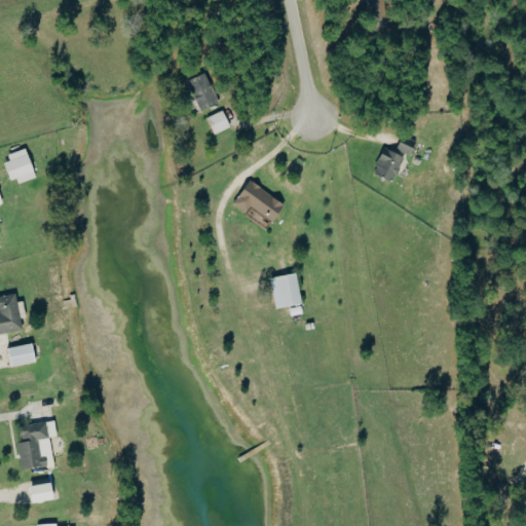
[(187,80),(196,111),(216,106),(207,74),(187,80)]
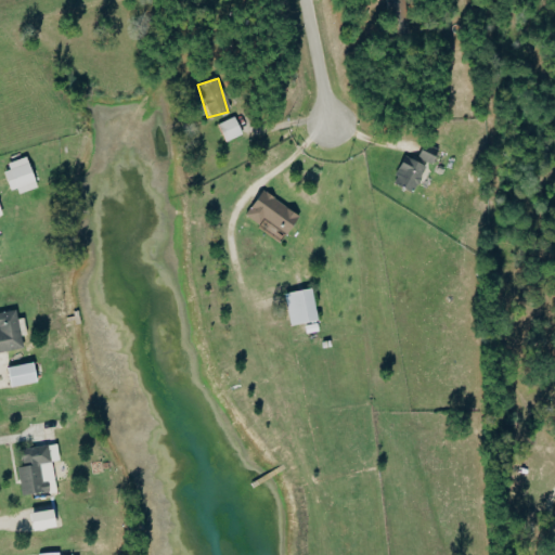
[(224,143),(242,136),(233,118),(217,126),(224,143)]
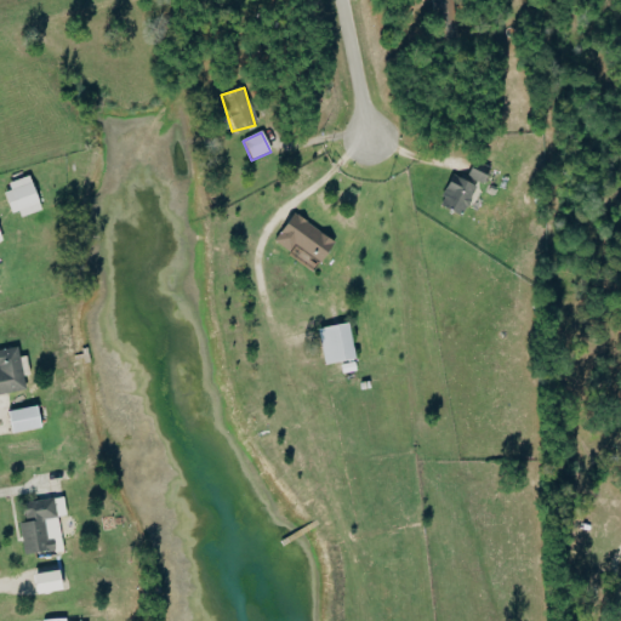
[(478,188),(488,167),(473,160),(463,181),(478,188)]
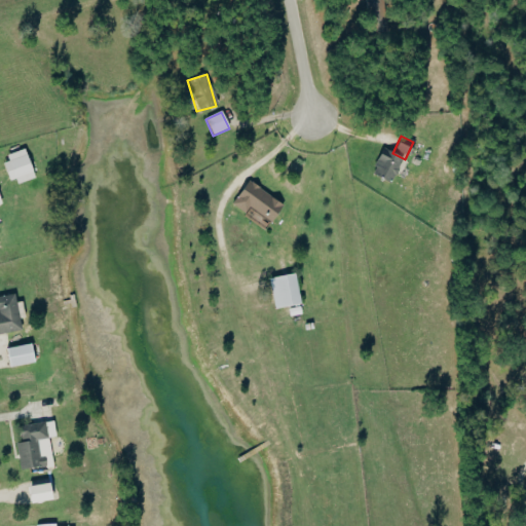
[(402,157),(381,149),(371,176),(391,184),(402,157)]
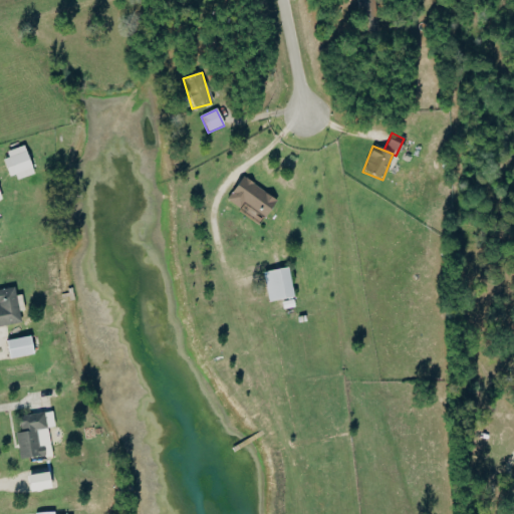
[(33,174),(23,147),(2,155),(12,182),(33,174)]
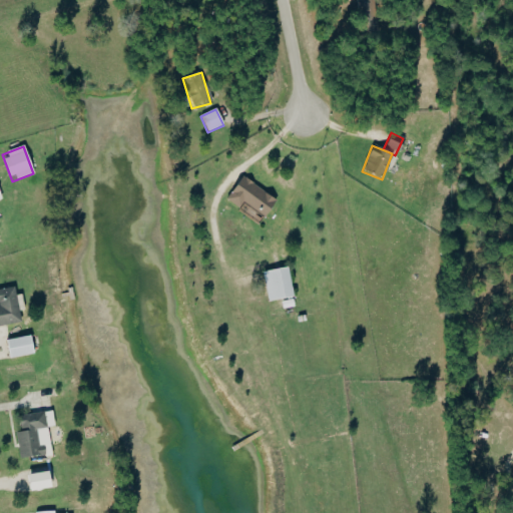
[(275,201),(240,176),(224,199),(258,223),(275,201)]
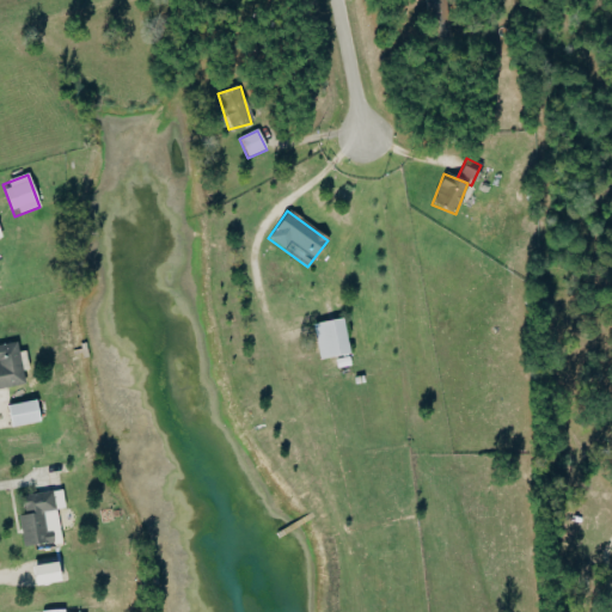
[(343,319),(312,322),(316,359),(347,355),(343,319)]
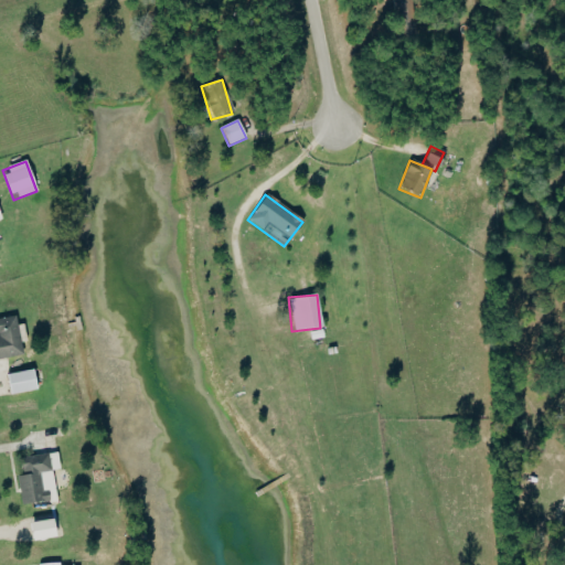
[(0,358),(22,354),(13,315),(0,317),(0,358)]
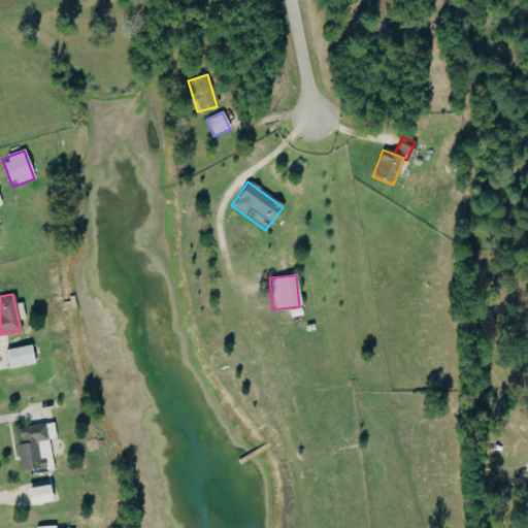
[(5,349),(7,368),(32,365),(30,345),(5,349)]
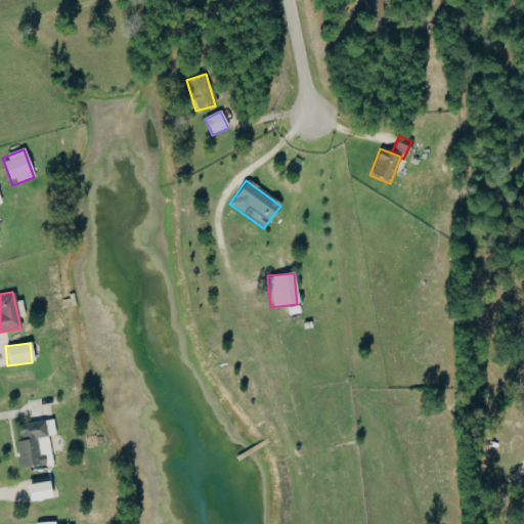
[(16,425),(18,441),(15,441),(19,468),(44,464),(43,455),(50,455),(47,436),(54,435),(52,420),(16,425)]
